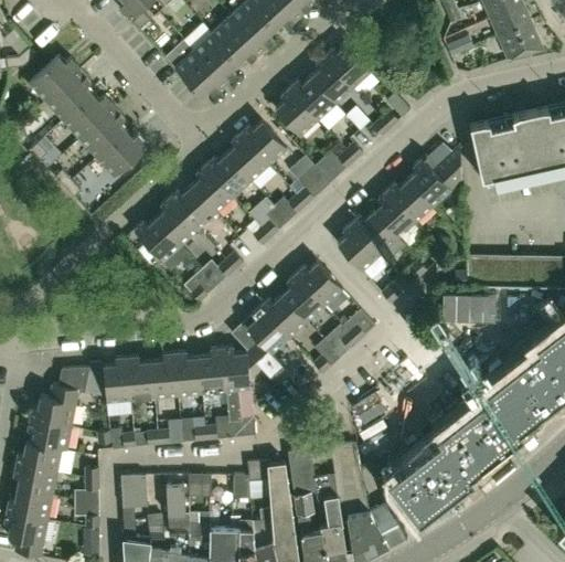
[(121,0),(124,2),(118,7),(129,19),(149,0),(121,0)]
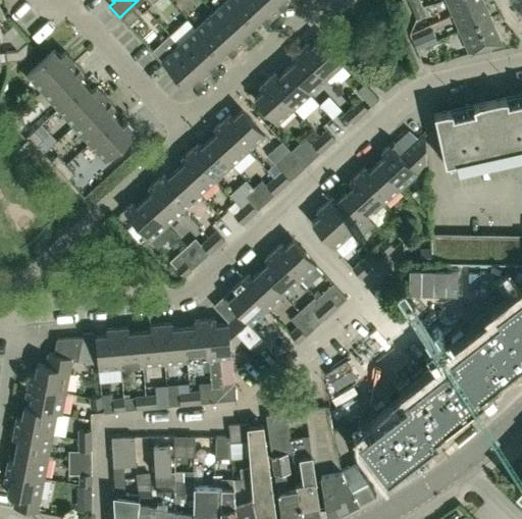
[(247,32),(254,26),(229,0),(228,0),(212,15),(242,47),(252,38),(247,32)]
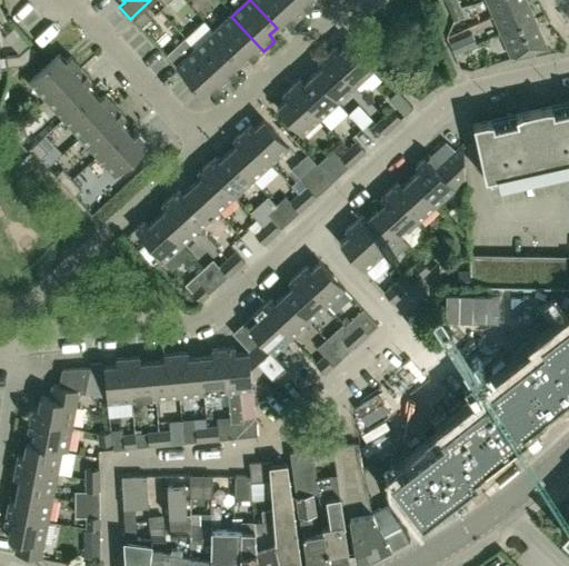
[(289,28),(300,17),(285,0),(250,0),(277,28),(283,22),(289,28)]
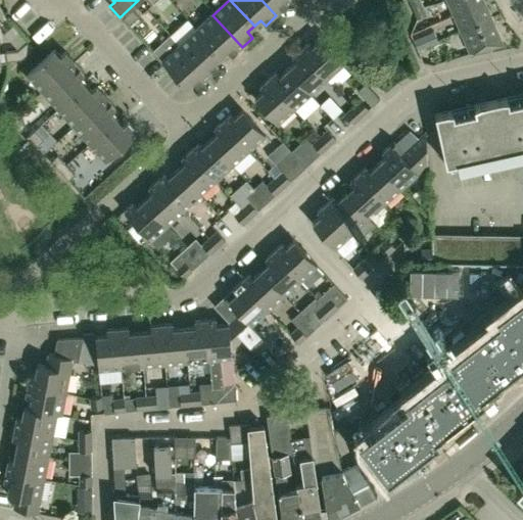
[(282,1),(282,0),(262,0),(276,15),(287,6),(282,1)]
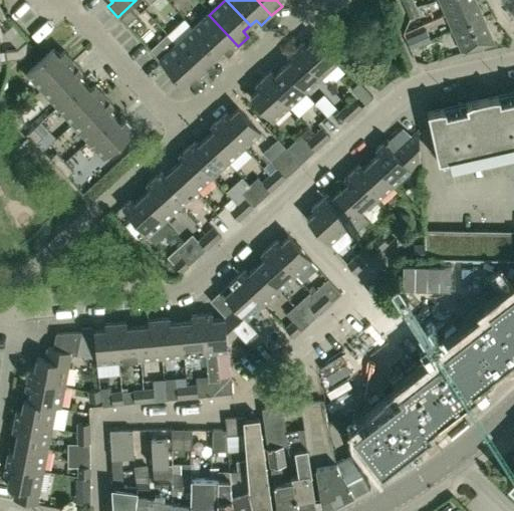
[(406,10),(414,6),(411,0),(401,0),(406,10)]
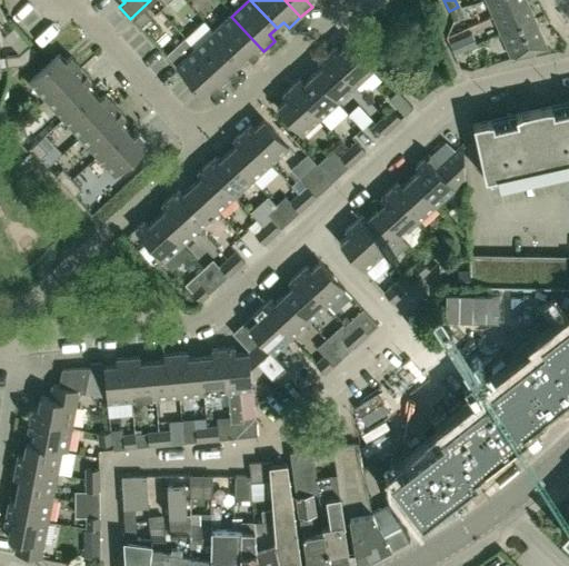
[(529,9),(525,0),(488,0),(486,1),(493,21),(529,9)]
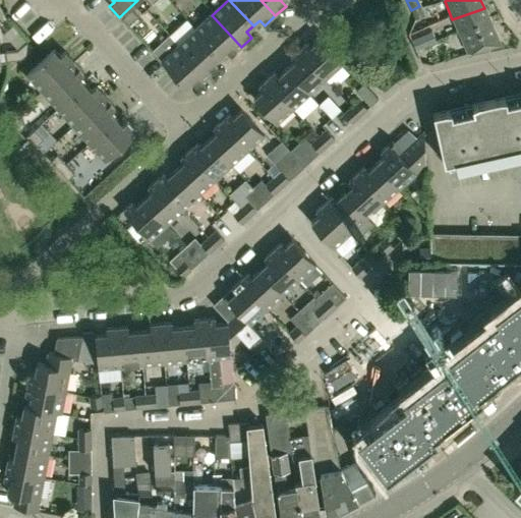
[(424,17),(419,6),(411,10),(415,20),(424,17)]
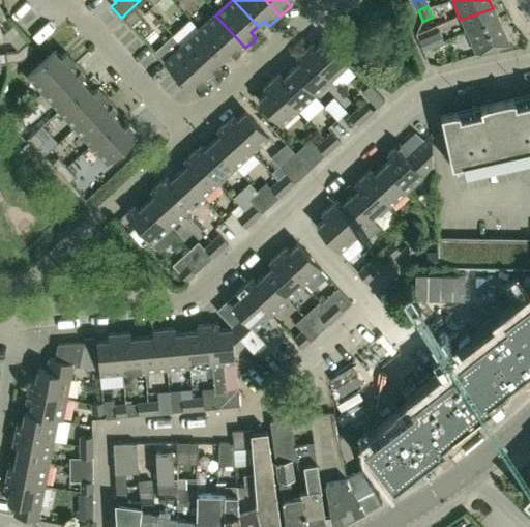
[(460,20),(468,38),(501,27),(493,8),(460,20)]
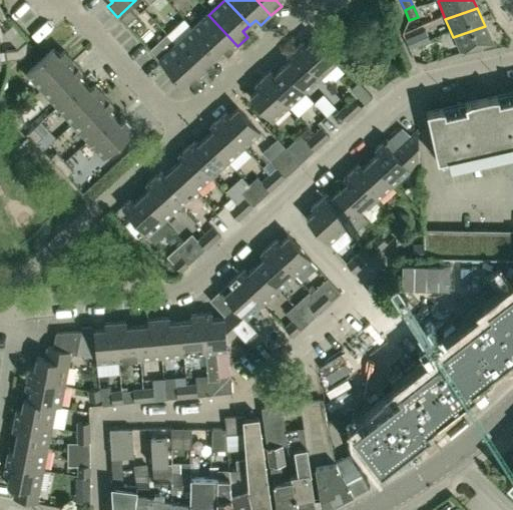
[(129,12),(120,20),(126,27),(135,18),(129,12)]
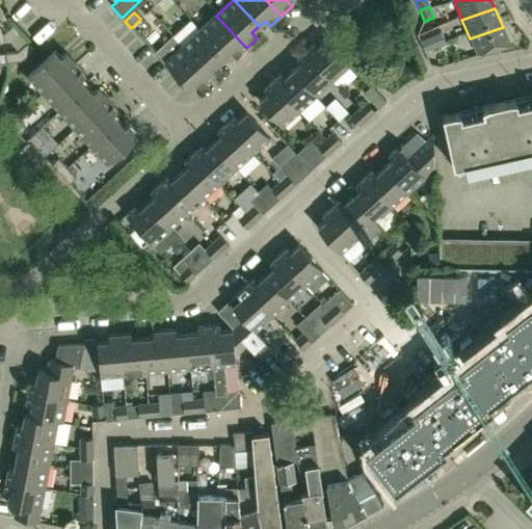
[(235,58),(246,48),(216,16),(198,31),(223,58),(230,52),(235,58)]
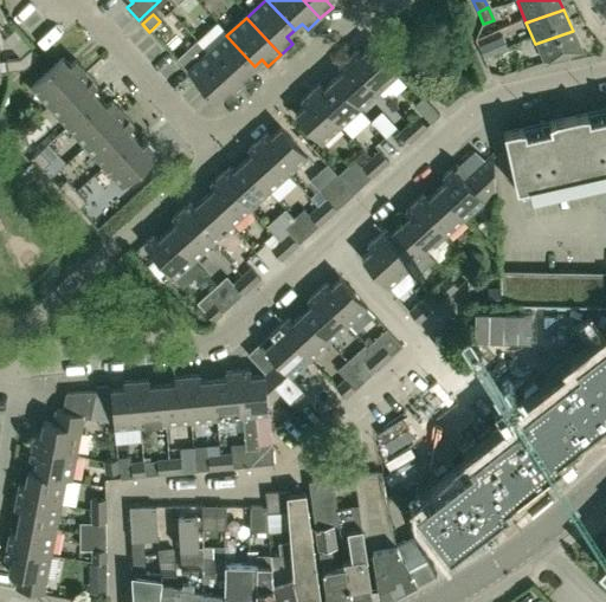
[(535,44),(545,64),(582,53),(573,31),(535,44)]
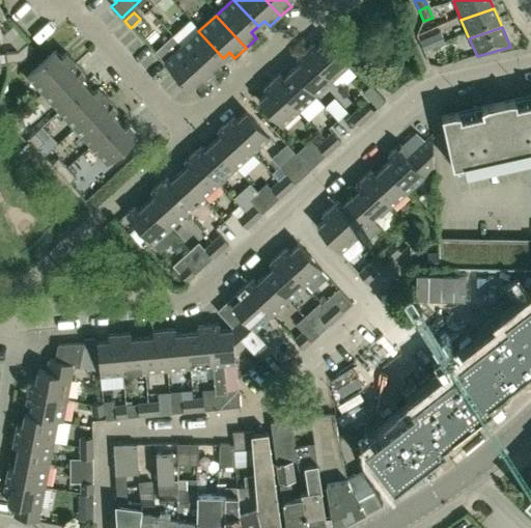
[(217,64),(223,58),(198,31),(180,48),(211,80),(221,70),(217,64)]
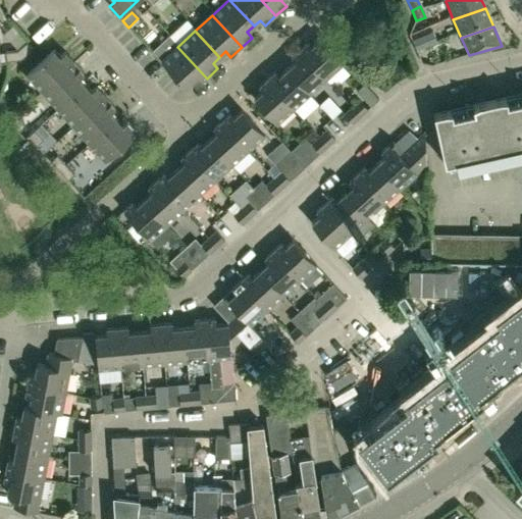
[(412,43),(416,52),(436,43),(432,34),(412,43)]
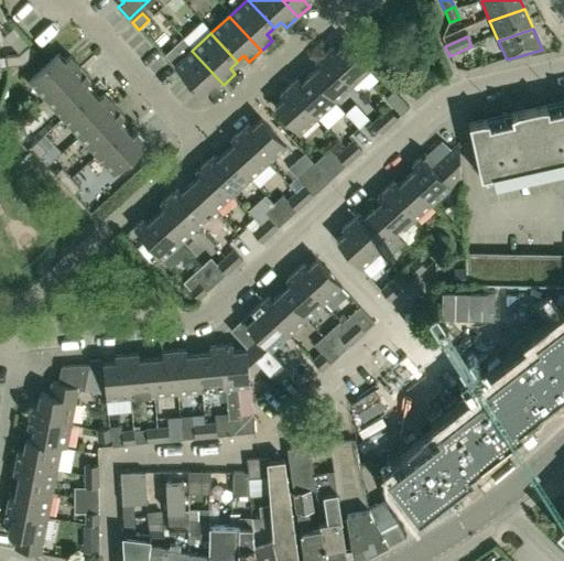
[(332,49),(324,56),(351,87),(370,71),(346,44),(336,53),(332,49)]
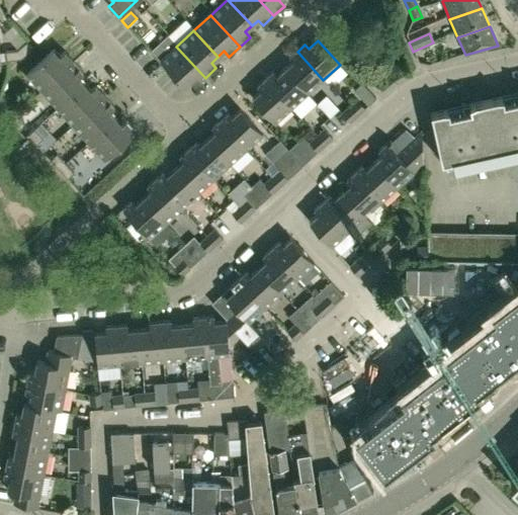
[(32,51),(26,44),(17,53),(21,61),(32,51)]
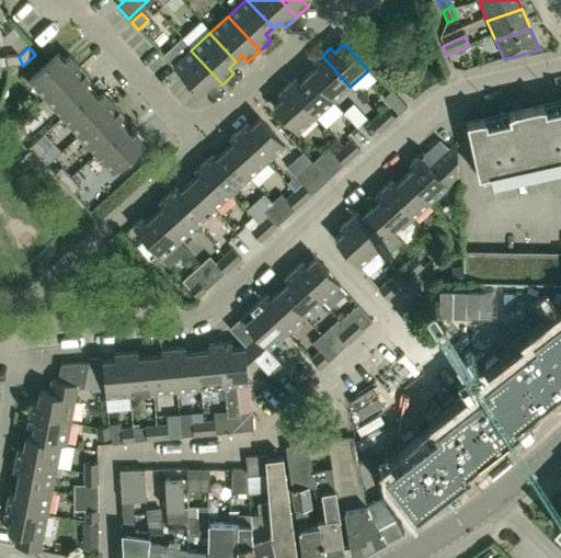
[(191,50),(172,67),(198,95),(206,89),(212,94),(222,84),(191,50)]
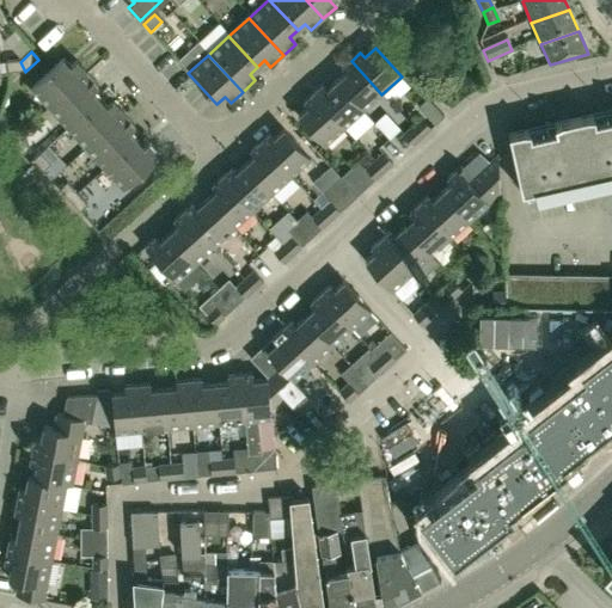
[(49,110),(86,75),(75,63),(69,69),(61,61),(30,90),(49,110)]
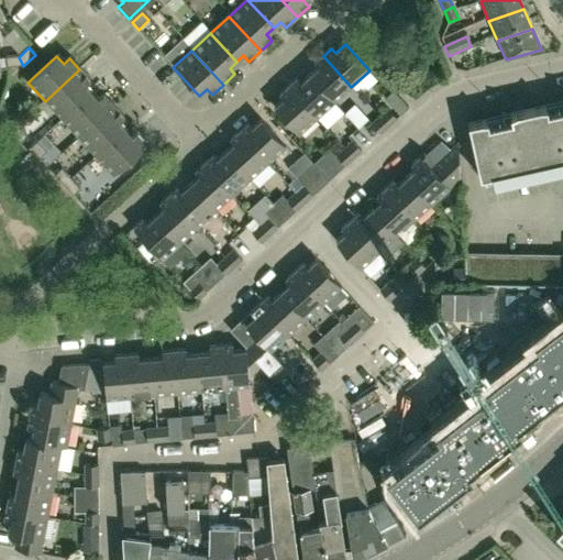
[(318,68),(309,77),(333,103),(351,87),(323,56),(315,64),(318,68)]
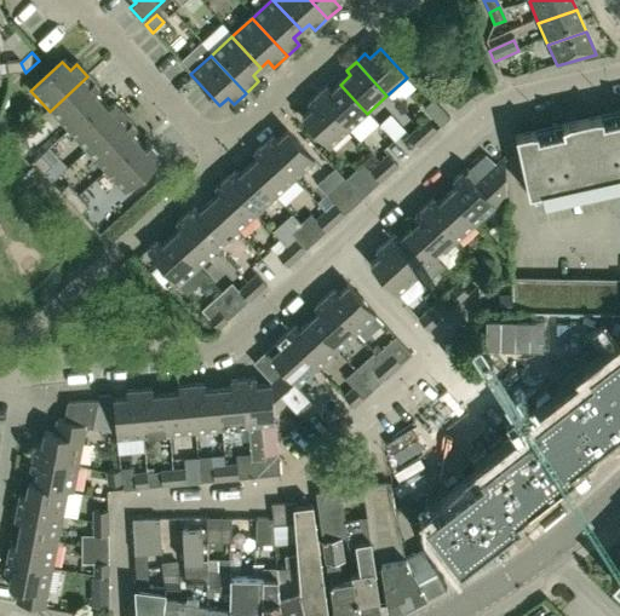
[(26,73),(21,63),(6,64),(7,75),(26,73)]
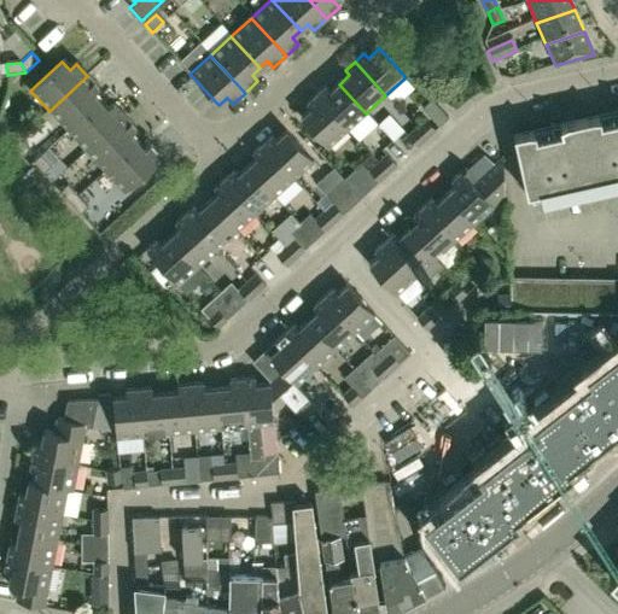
[(87,76),(50,111),(68,132),(99,103),(93,95),(99,89),(87,76)]
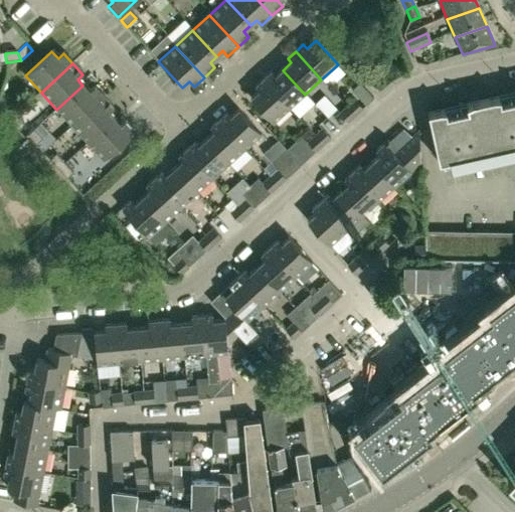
[(272,73),(264,80),(289,109),(305,95),(283,70),(275,77),(272,73)]
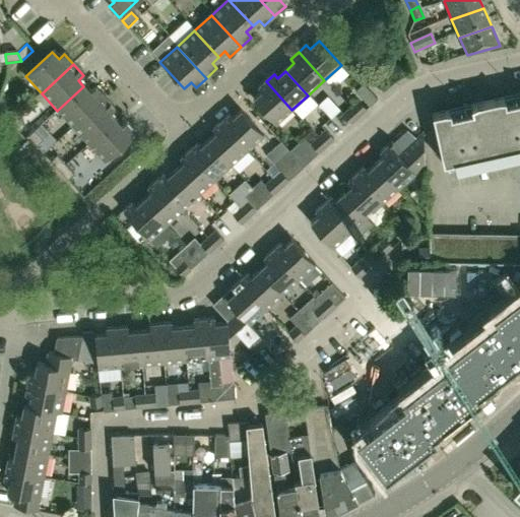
[(291,110),(266,81),(258,88),(261,92),(253,101),(275,125),(291,110)]
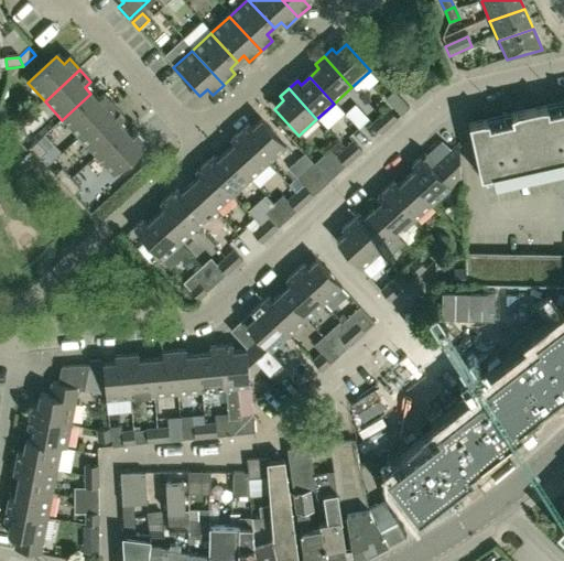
[(401,117),(409,109),(394,93),(386,100),(401,117)]
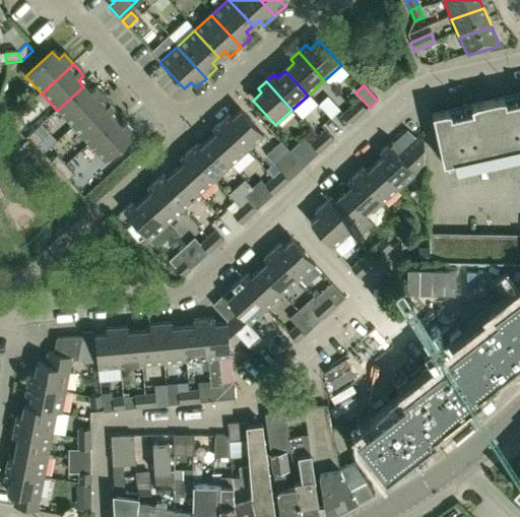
[(83,86),(57,111),(73,128),(105,99),(95,88),(89,92),(83,86)]
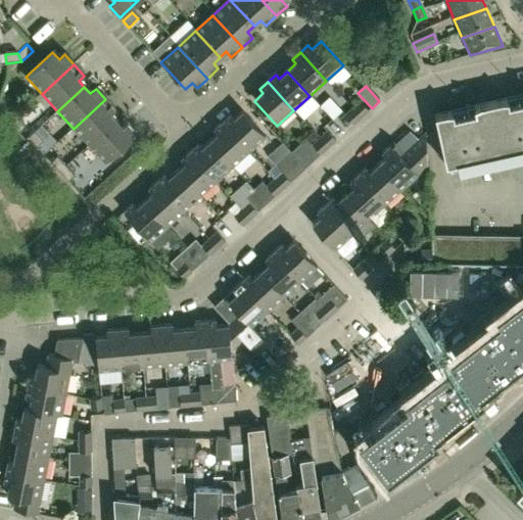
[(89,146),(115,122),(109,114),(115,109),(105,99),(74,129),(89,146)]
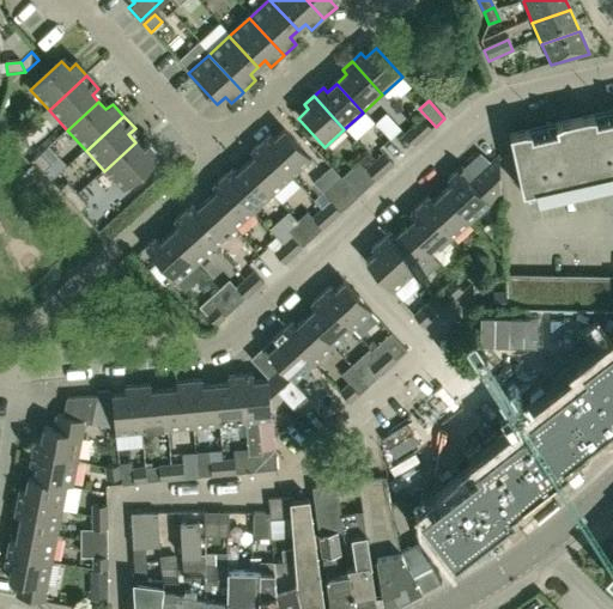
[(612,280),(505,280),(507,296),(507,310),(612,311),(612,117),(595,122),(594,117),(554,126),(556,132),(532,136),(530,132),(509,135),(522,194),(528,193),(612,174),(612,280)]
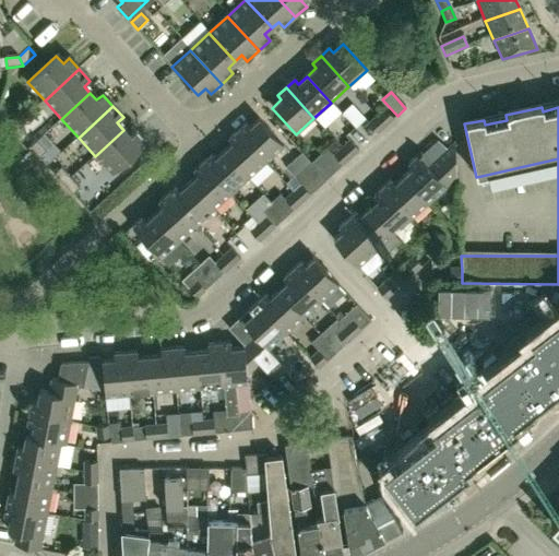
[(385,127),(393,119),(384,109),(377,117),(385,127)]
